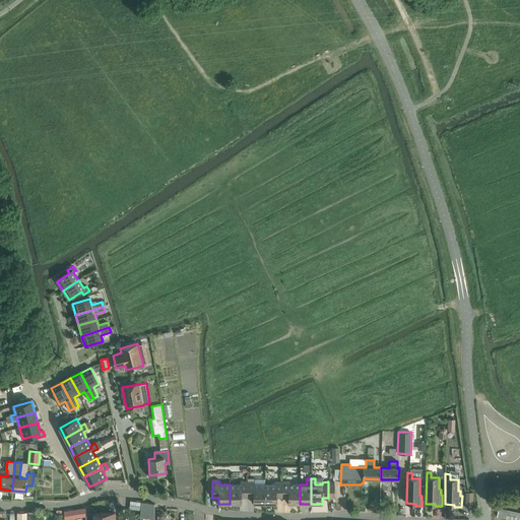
[(230,484),(230,504),(242,504),(242,498),(248,498),(248,481),(241,481),(241,484),(230,484)]
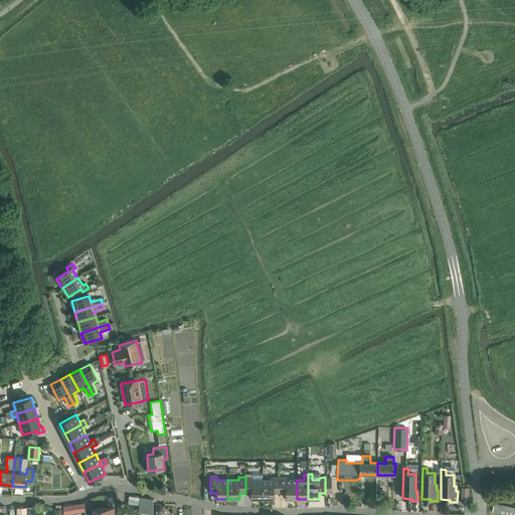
[(245,477),(245,493),(251,493),(250,499),(263,499),(263,480),(251,480),(251,477),(245,477)]
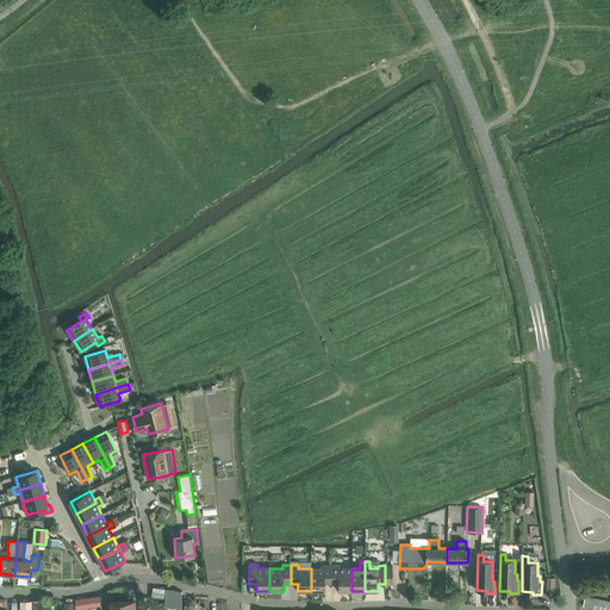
[(311,568),(311,591),(324,591),(324,584),(331,584),(331,565),(323,565),(323,568),(311,568)]
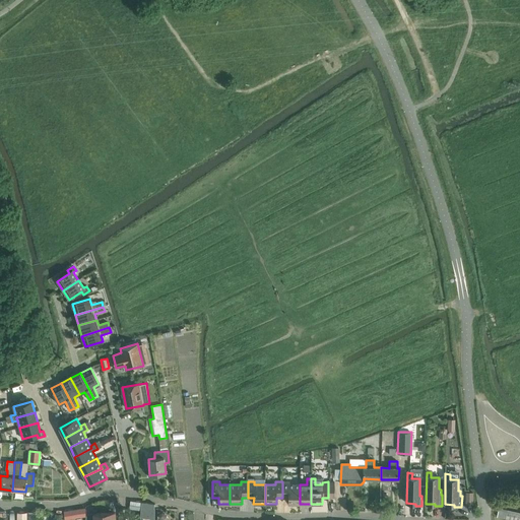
[(282,481),(282,498),(288,498),(288,504),(300,504),(300,484),(289,484),(289,481),(282,481)]
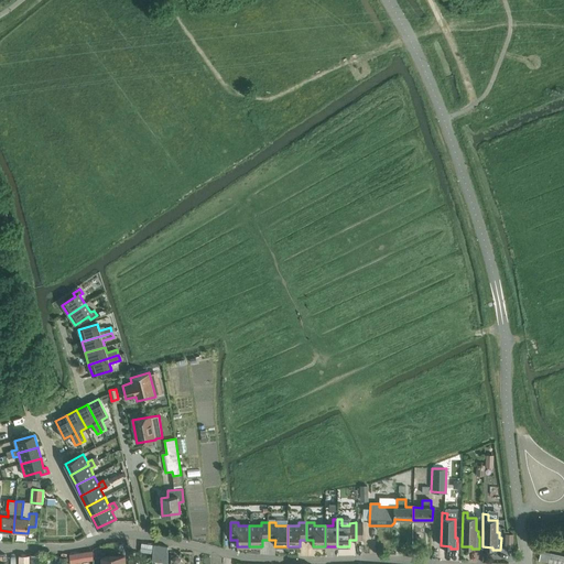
[(141,543),(140,552),(152,553),(153,545),(141,543)]
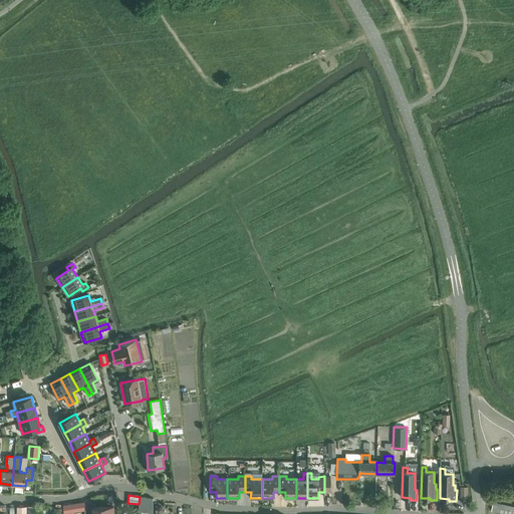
[(153,498),(141,496),(139,512),(153,513),(153,498)]
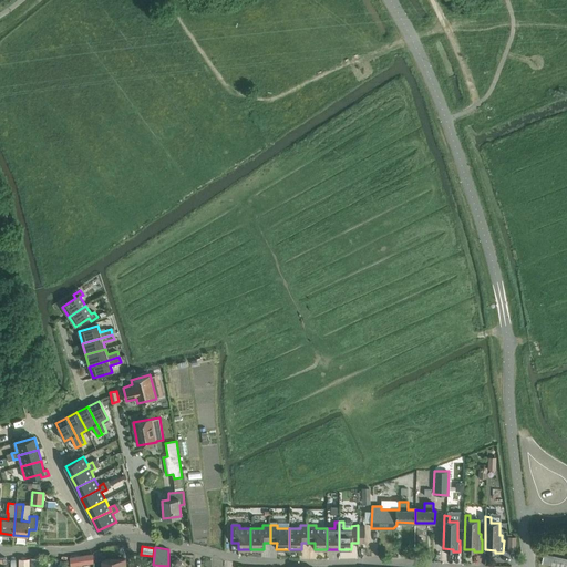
[(93,564),(93,563),(93,554),(80,556),(81,566),(93,564)]
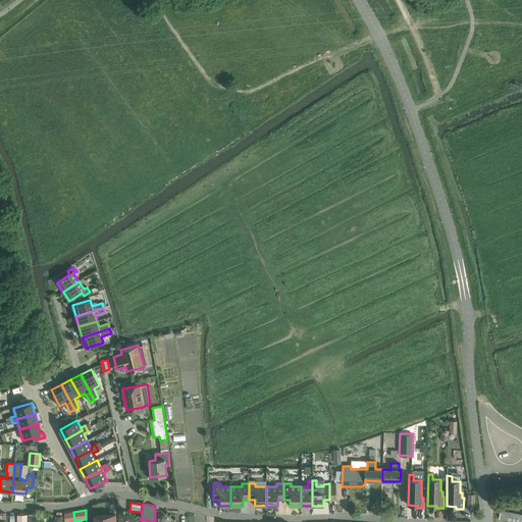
[(521,521),(521,516),(509,514),(501,512),(499,519),(516,521),(521,521)]
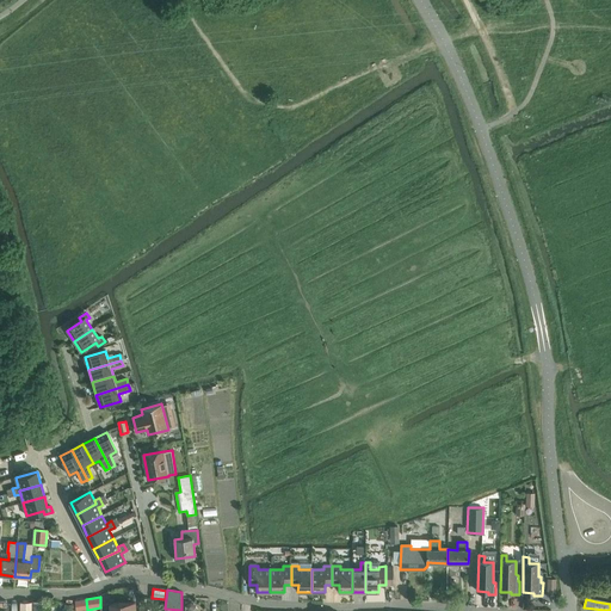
All buildings are outlined.
